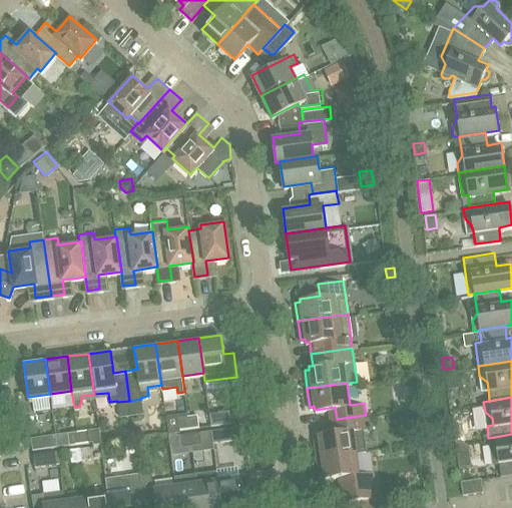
[(210,423),(235,420),(233,407),(208,411),(210,423)]
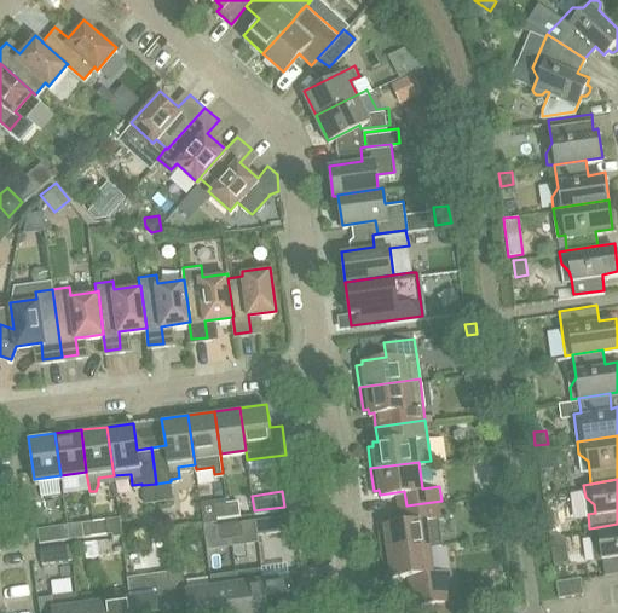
[(226,499),(227,514),(240,513),(237,497),(226,499)]
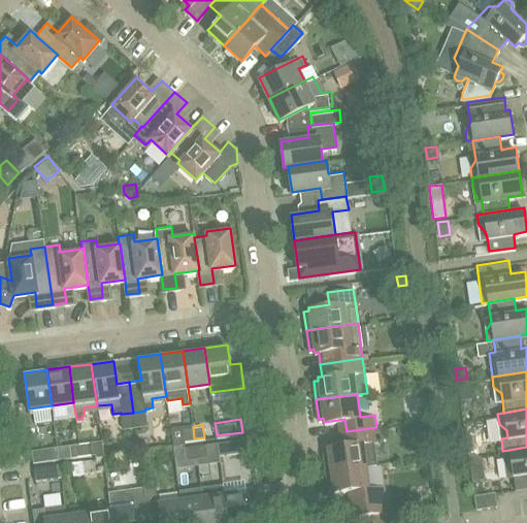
[(194,438),(193,426),(183,427),(185,439),(194,438)]
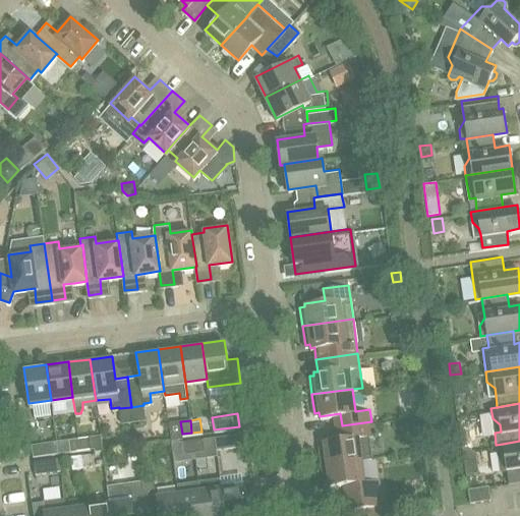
[(319,445),(321,463),(361,458),(361,457),(371,456),(368,435),(372,434),(371,421),(342,425),(343,438),(323,440),(324,444),(319,445)]
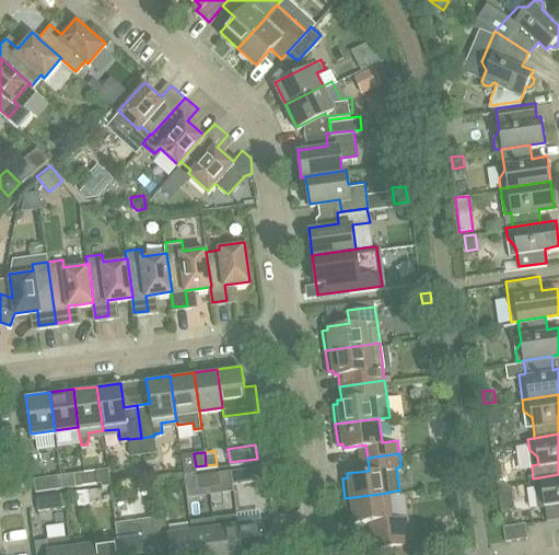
[(108,464),(94,466),(83,467),(85,482),(101,480),(101,483),(111,482),(108,464)]
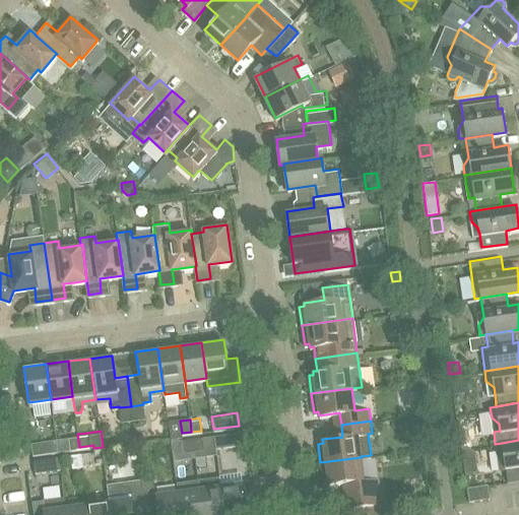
[(240,431),(214,434),(215,446),(241,443),(240,431)]
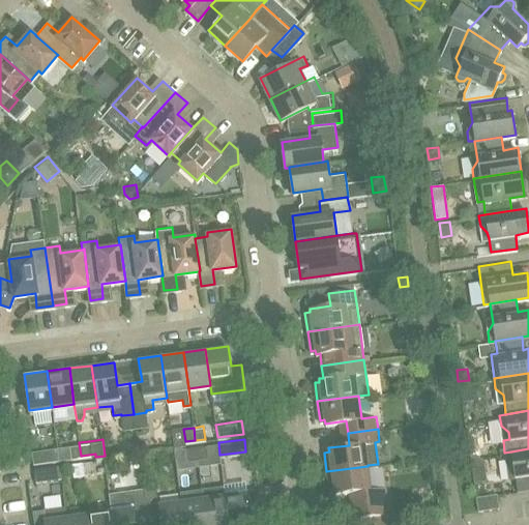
[(81,456),(79,442),(69,444),(70,457),(81,456)]
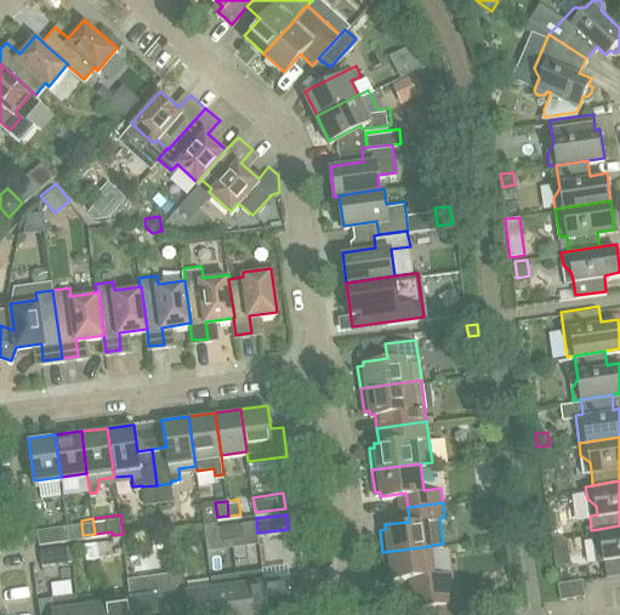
[(256,518),(242,520),(229,522),(232,536),(233,545),(259,541),(257,533),(256,518)]
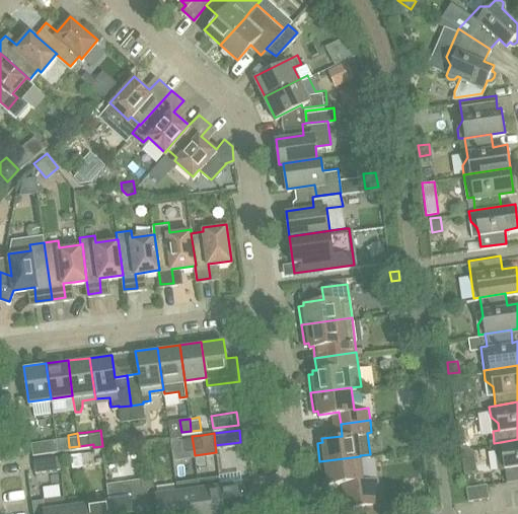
[(68,435),(56,437),(58,449),(69,448),(69,447),(68,435)]
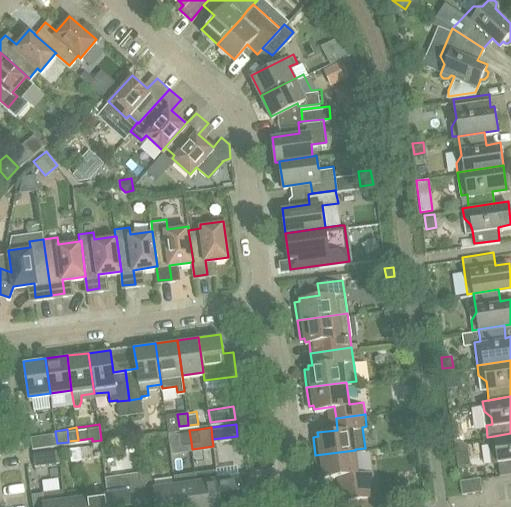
[(181,444),(191,442),(189,430),(179,431),(181,444)]
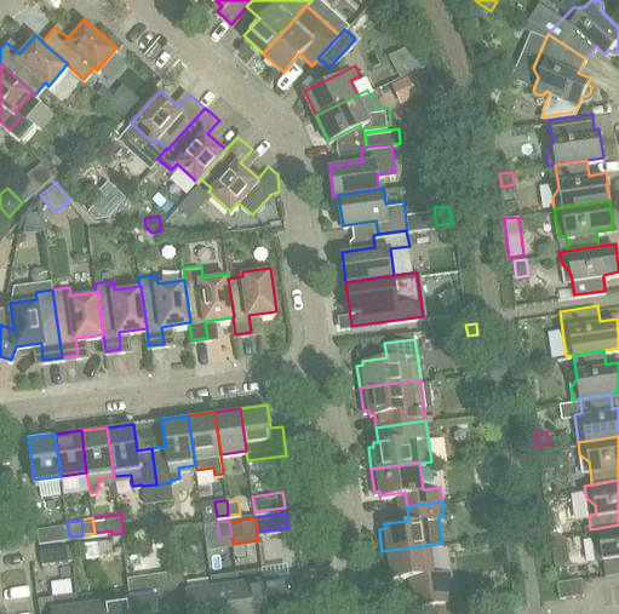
[(39,541),(69,537),(67,522),(36,526),(39,541)]
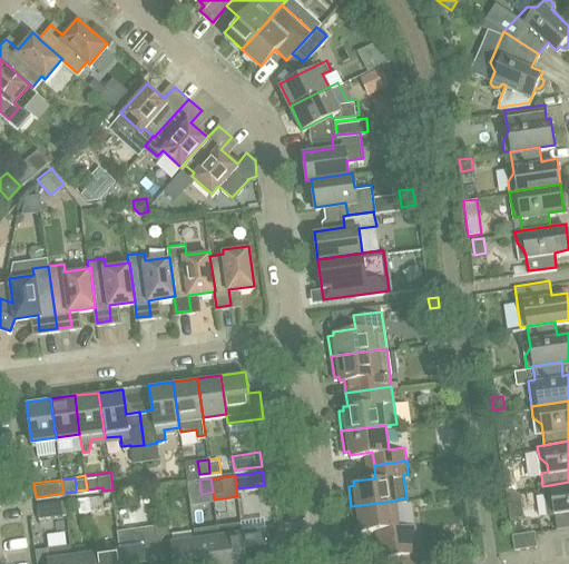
[(568,482),(550,485),(542,486),(545,497),(552,504),(556,526),(568,524),(568,482)]
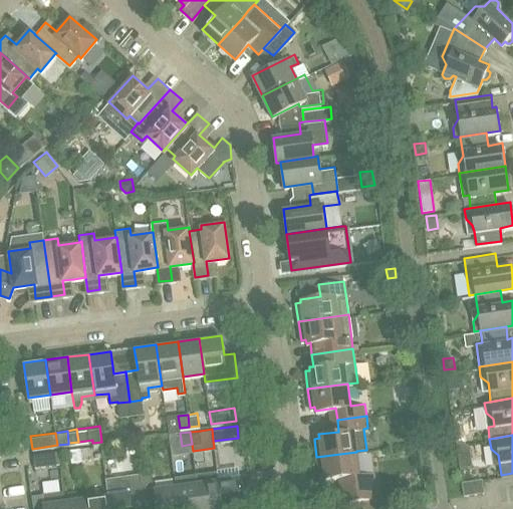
[(456,444),(457,452),(470,451),(468,443),(456,444)]
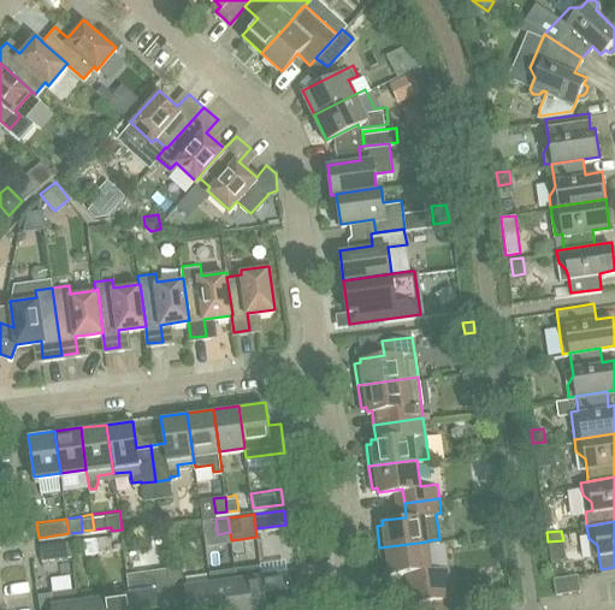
[(95,536),(98,550),(108,549),(107,534),(95,536)]
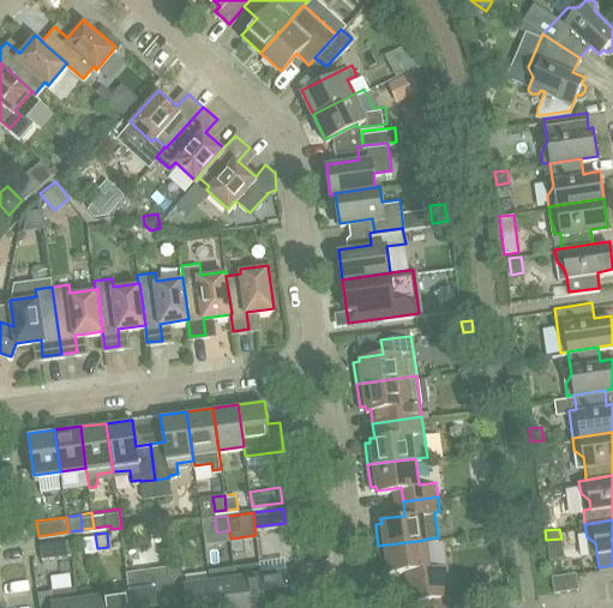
[(85,551),(97,548),(95,534),(83,535),(85,551)]
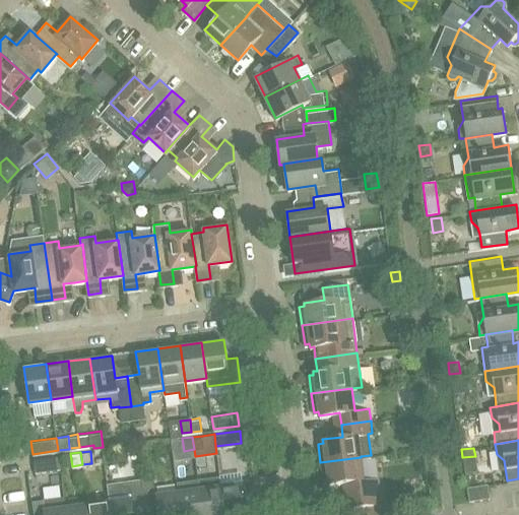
[(58,455),(34,458),(35,471),(60,467),(58,455)]
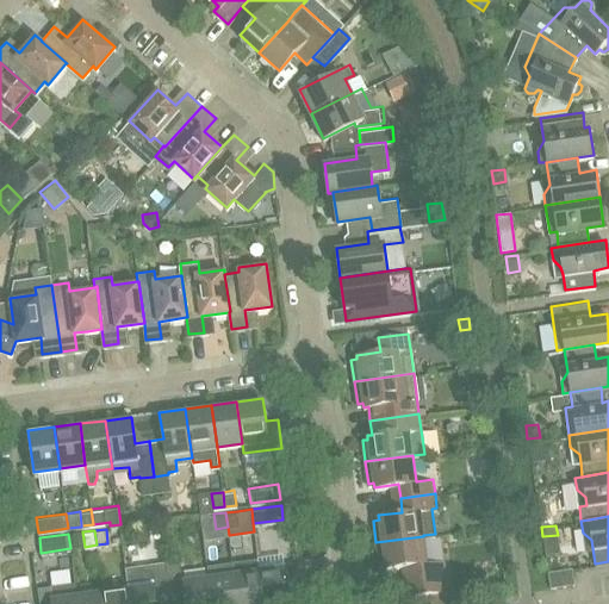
[(404,585),(405,595),(447,589),(443,559),(427,561),(423,536),(376,542),(379,564),(385,564),(385,567),(409,565),(411,578),(404,579),(404,585)]
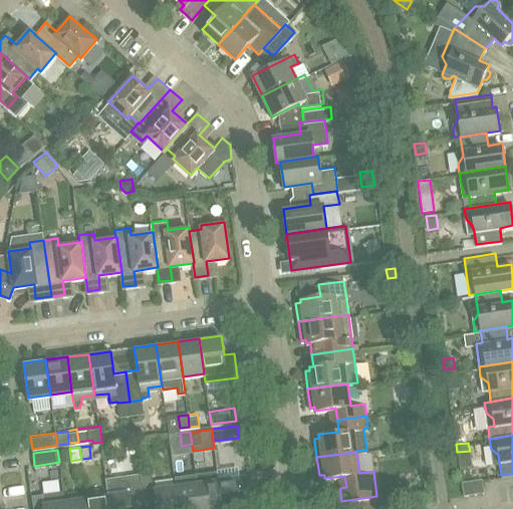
[(196,473),(197,482),(200,508),(222,508),(218,479),(217,470),(196,473)]
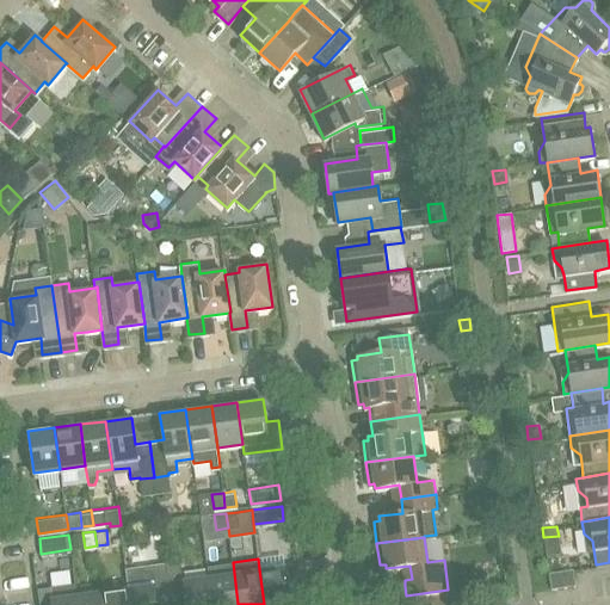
[(184,590),(185,604),(211,604),(209,576),(183,580),(180,560),(165,561),(170,591),(184,590)]
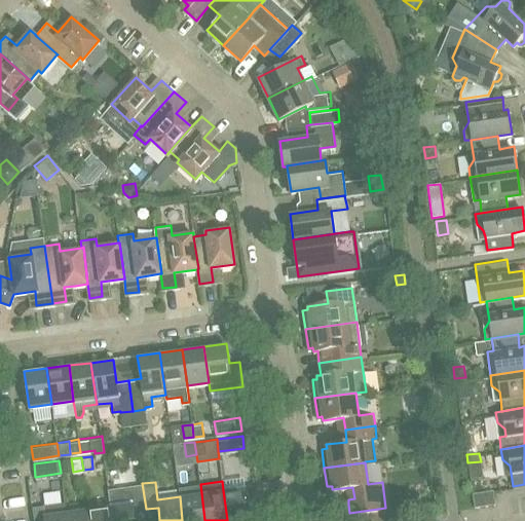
[(249,496),(258,494),(256,482),(247,483),(249,496)]
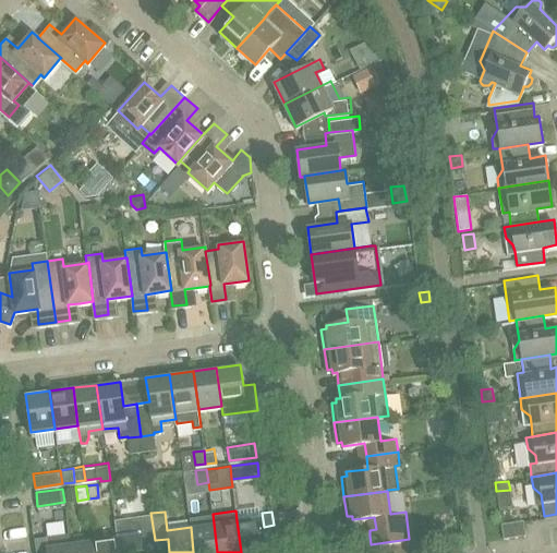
[(156,552),(155,540),(150,513),(114,518),(117,537),(119,552),(156,552)]
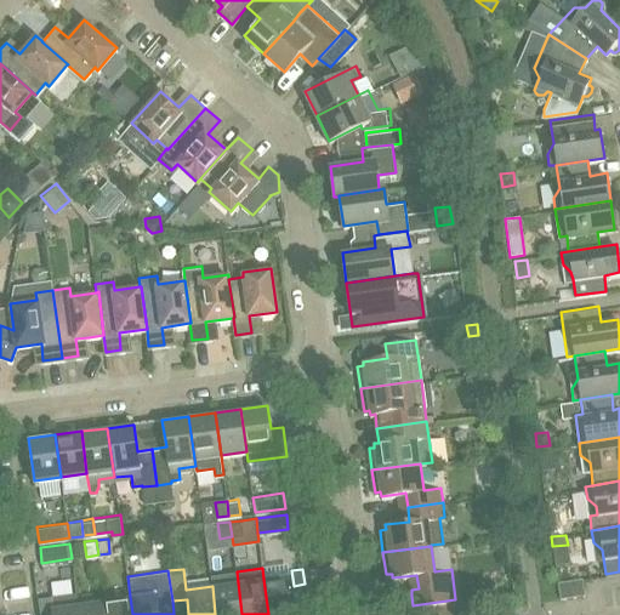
[(215,614),(242,614),(238,582),(237,571),(210,575),(212,586),(215,614)]
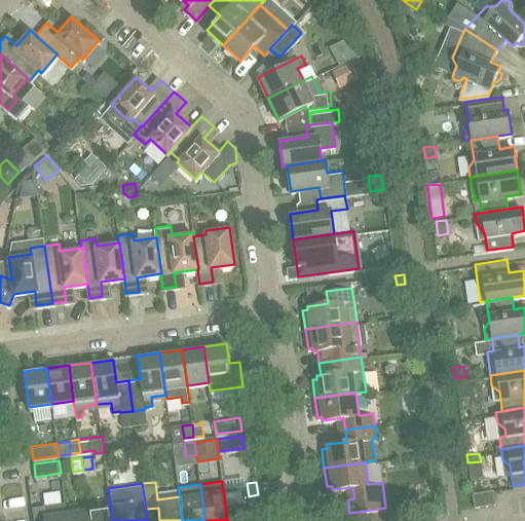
[(223,490),(227,520),(250,520),(246,487),(223,490)]
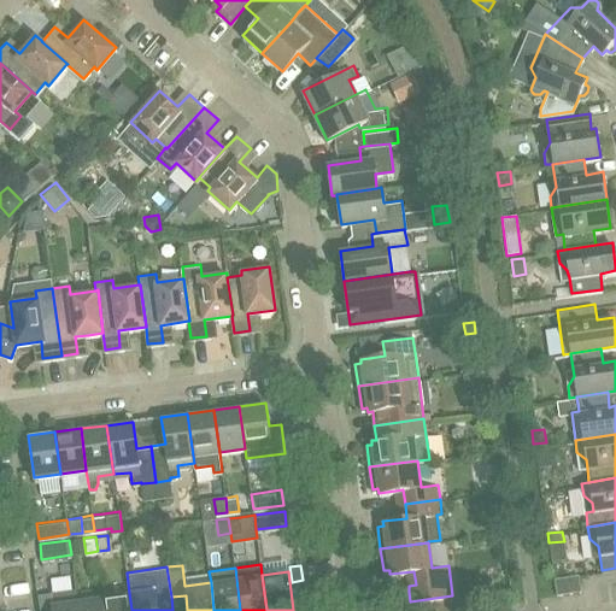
[(555,576),(556,588),(557,593),(581,589),(579,574),(555,576)]
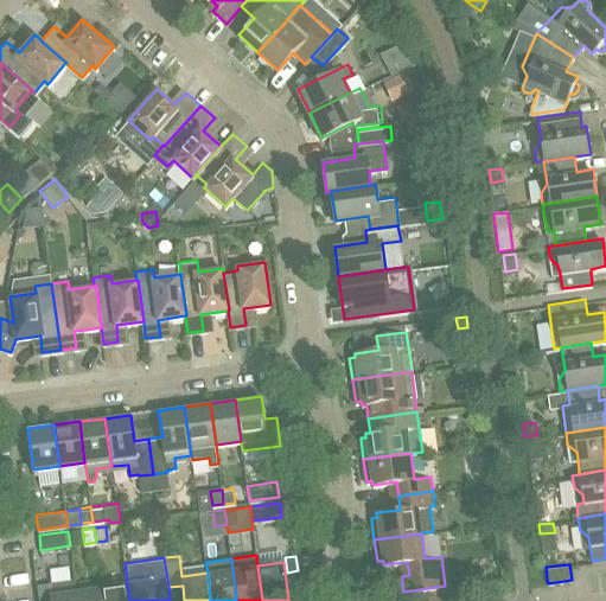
[(77,600),(76,590),(75,579),(37,583),(39,600),(77,600)]
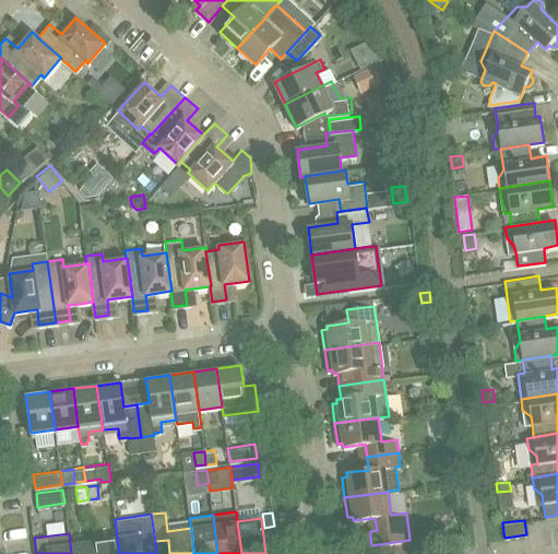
[(95,553),(119,553),(117,538),(94,541),(95,553)]
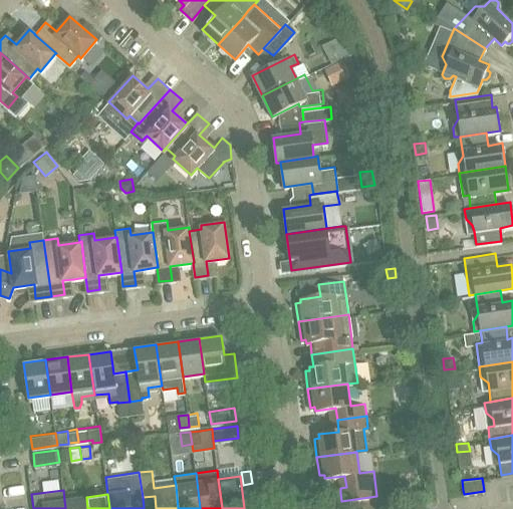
[(65,508),(87,508),(86,497),(64,500),(65,508)]
